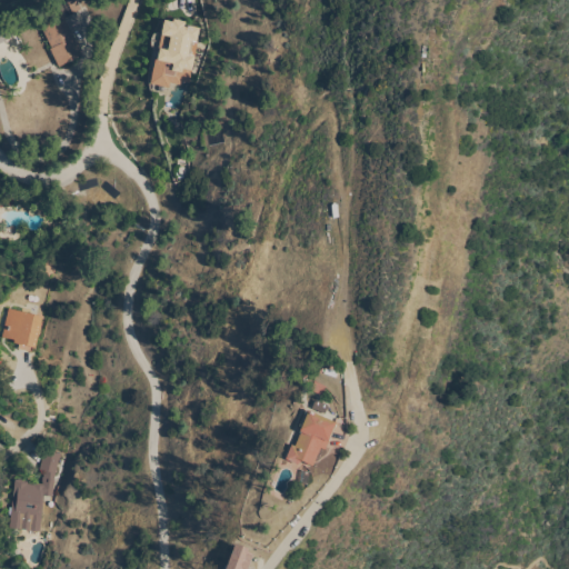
[(56,2),(59,0),(76,0),(81,10),(65,19),(56,2)]
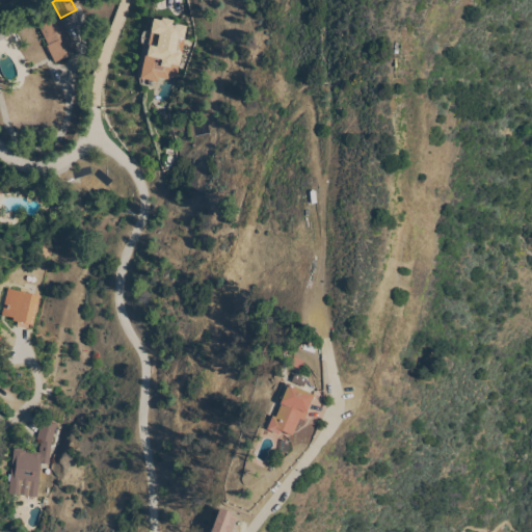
[(77,52),(54,63),(46,47),(48,46),(36,25),(58,14),(77,52)]
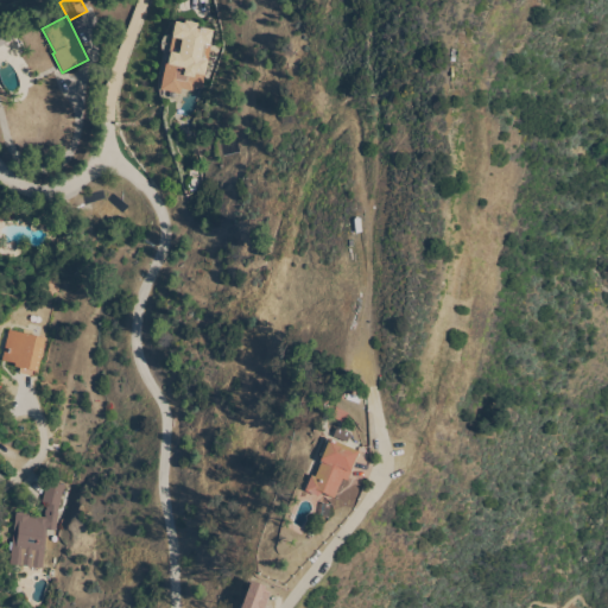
[(203,76),(204,76),(202,88),(192,87),(191,90),(181,89),(179,94),(158,90),(164,63),(165,63),(170,37),(172,21),(182,24),(183,21),(196,24),(195,27),(213,31),(203,76)]
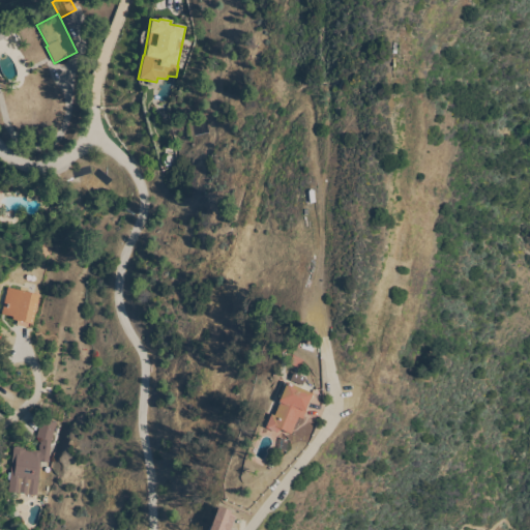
[(0,40),(0,25),(5,23),(11,35),(0,40)]
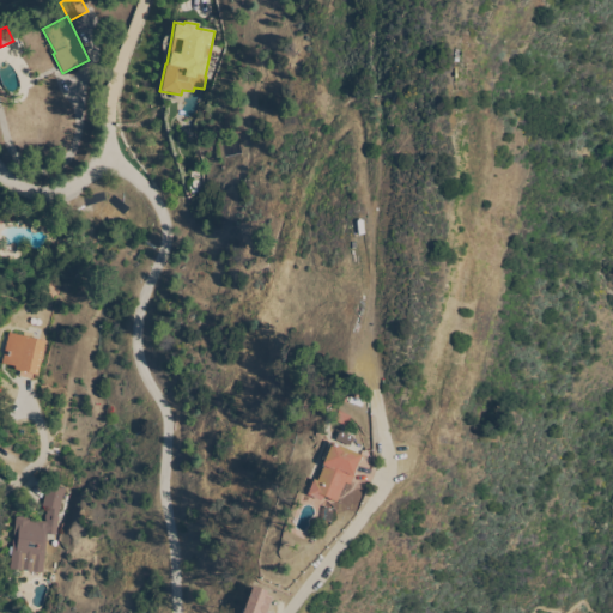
[(0,364),(8,333),(44,341),(37,376),(13,370),(14,366),(0,364)]
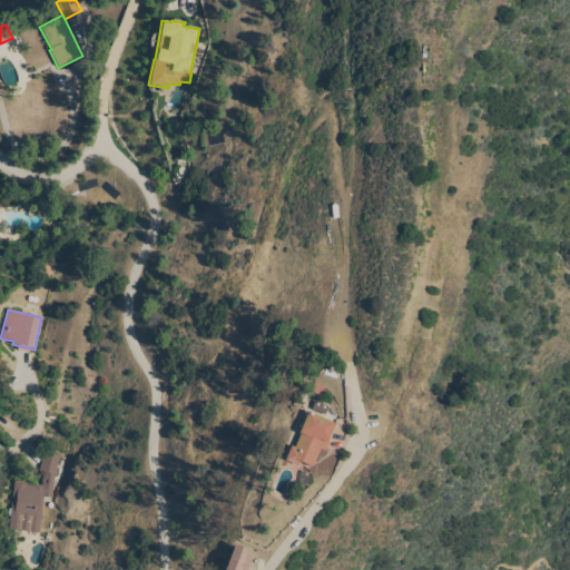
[(310,411),(323,416),(326,406),(313,402),(310,411)]
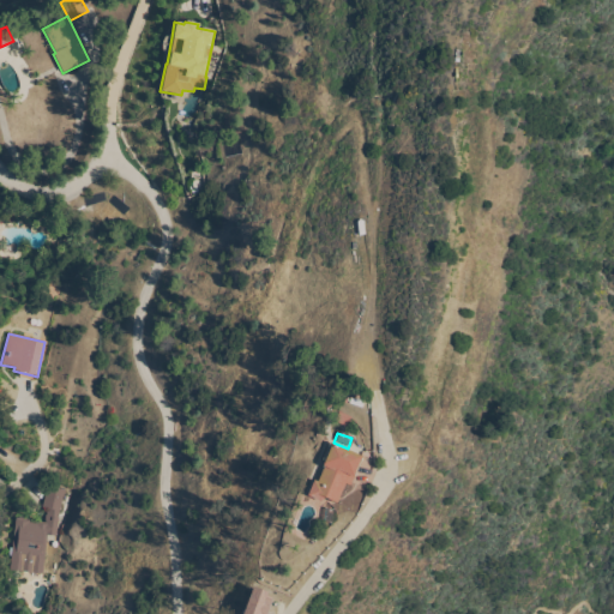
[(361,456),(360,458),(362,459),(355,476),(354,476),(350,486),(345,483),(337,503),(323,497),(320,501),(306,495),(313,480),(317,482),(324,467),(321,465),(323,462),(321,461),(329,444),(330,445),(331,443),(361,456)]
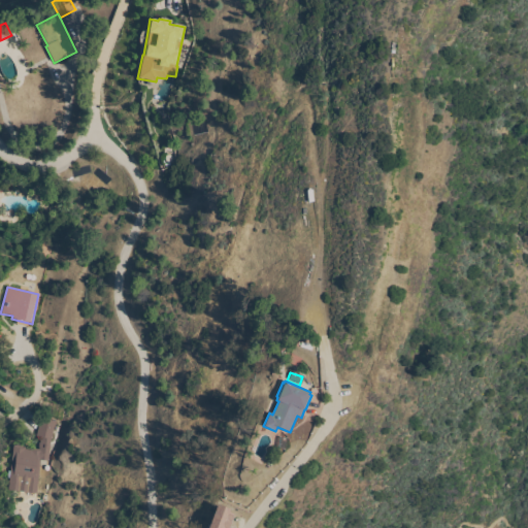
[(50,452),(52,452),(51,459),(50,458),(48,461),(40,460),(36,494),(7,491),(13,446),(25,447),(25,450),(30,450),(31,449),(33,450),(33,449),(38,450),(40,437),(36,436),(41,418),(57,422),(52,439),(50,452)]
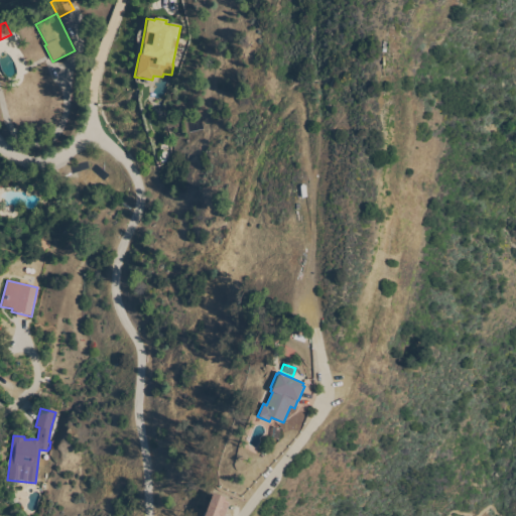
[(202,515),(223,515),(228,499),(208,494),(202,515)]
